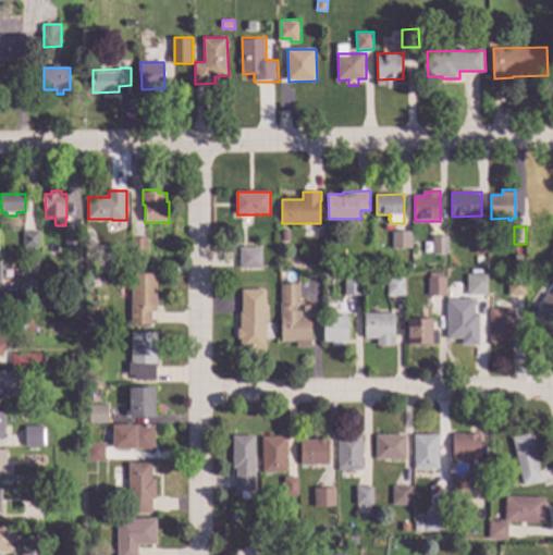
[(41,248),(24,248),(24,232),(41,232),(41,248)]
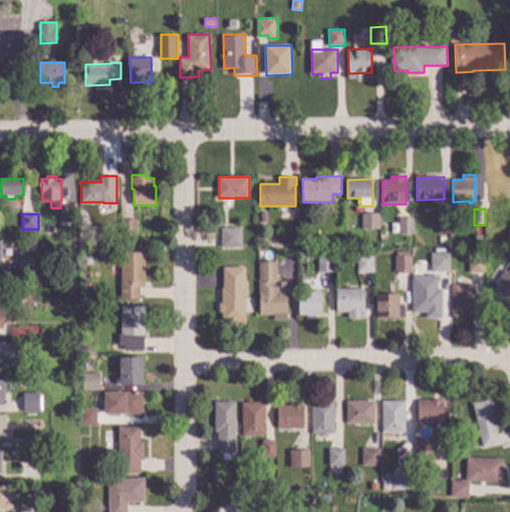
[(380,229),(363,230),(362,214),(380,214),(380,229)]
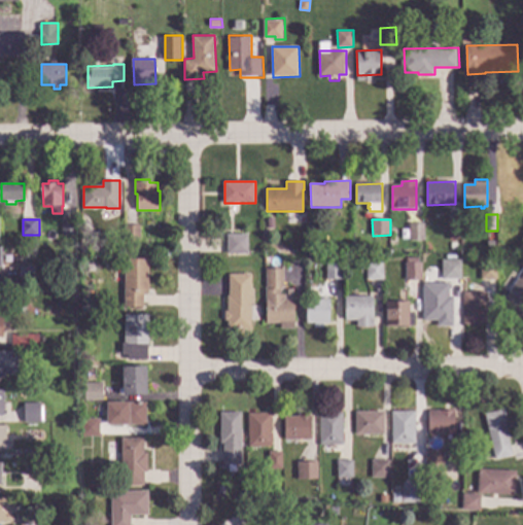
[(79,235),(63,235),(63,220),(79,220),(79,235)]
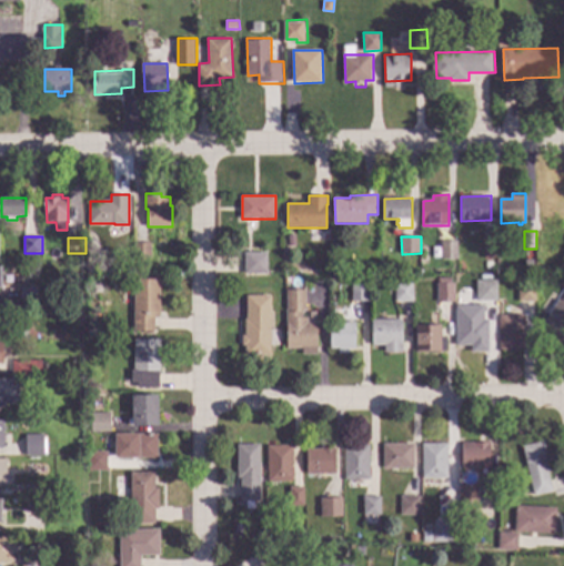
[(497,258),(485,259),(485,241),(497,241),(497,258)]
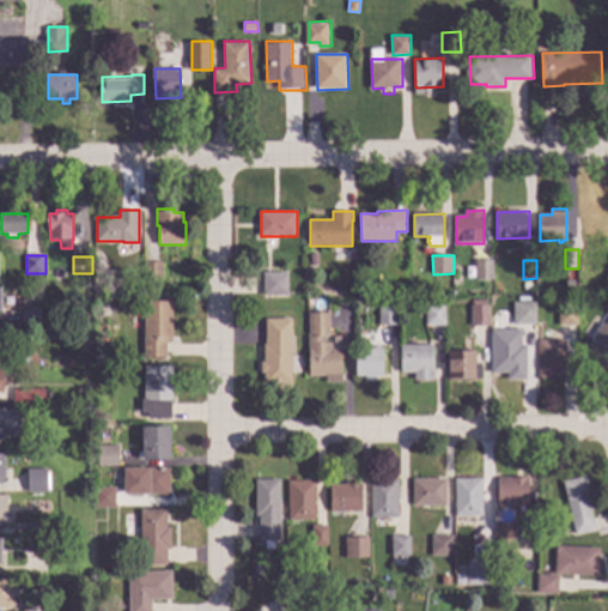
[(496,280),(478,280),(478,261),(494,261),(496,280)]
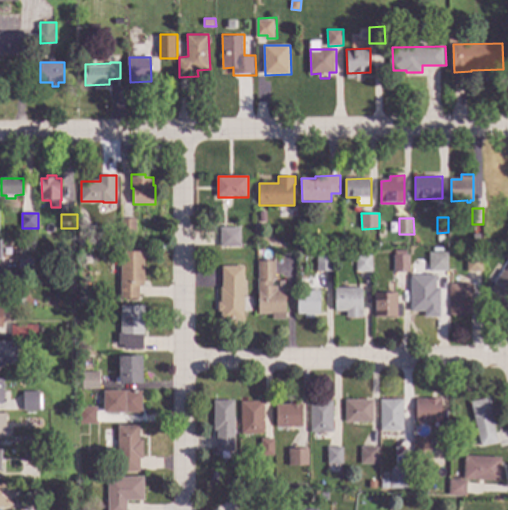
[(137,235),(123,235),(123,219),(137,219),(137,235)]
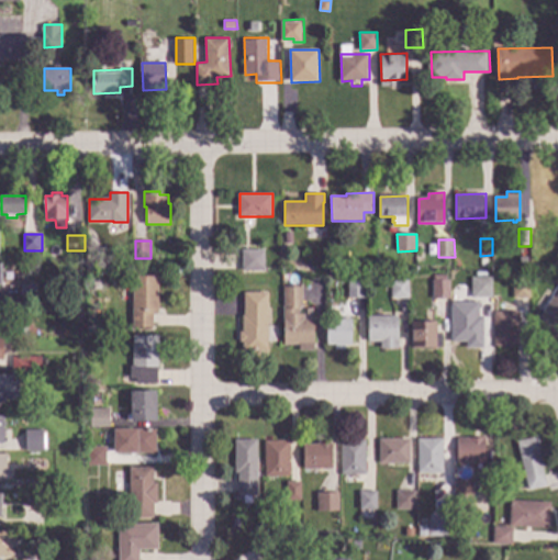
[(265,270),(244,270),(244,252),(265,250),(265,270)]
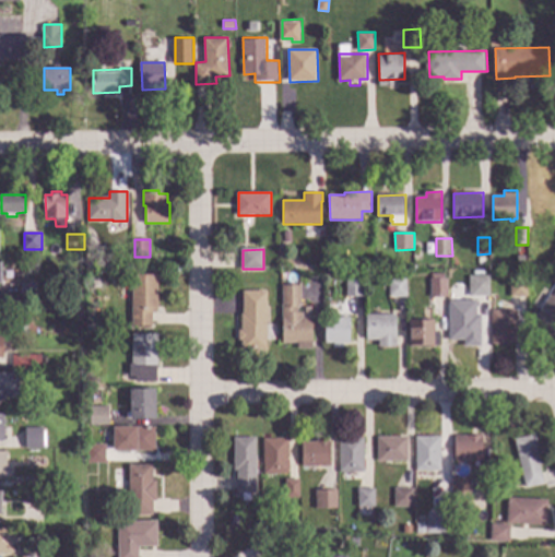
[(527,263),(519,262),(519,255),(528,255),(527,263)]
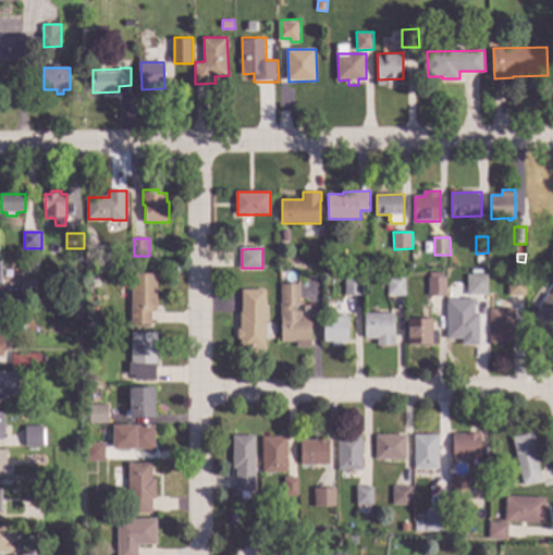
[(443,278),(446,278),(447,296),(430,296),(430,273),(443,272),(443,278)]
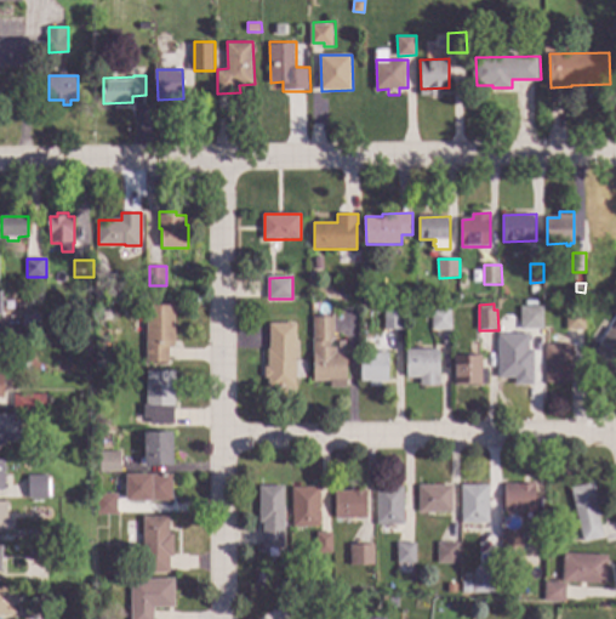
[(176,341),(180,341),(180,345),(170,346),(170,363),(148,363),(147,322),(146,322),(146,318),(147,318),(147,306),(175,305),(176,341)]
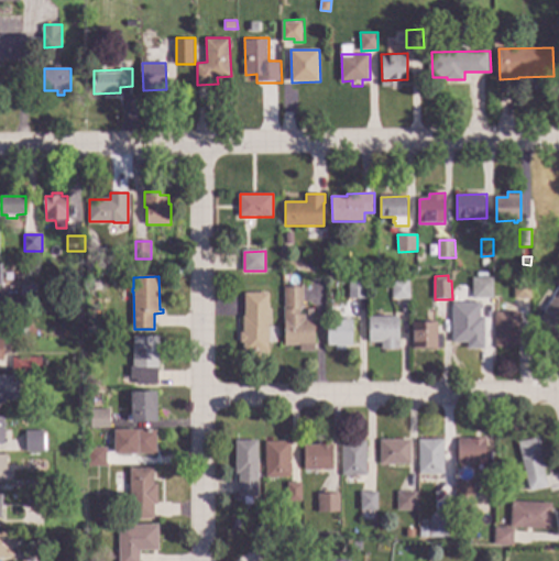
[(494,298),(474,298),(474,278),(493,278),(494,298)]
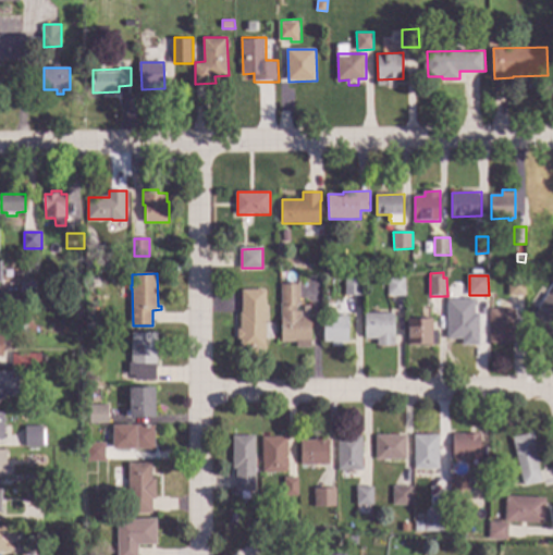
[(406,296),(389,296),(389,276),(406,276),(406,296)]
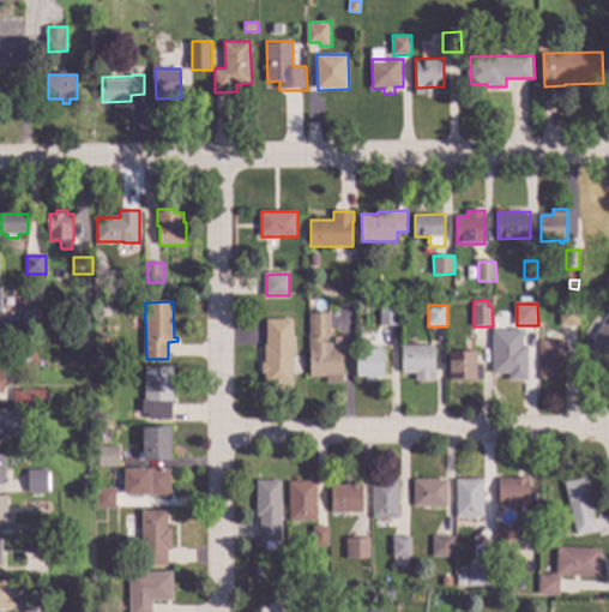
[(401,327),(381,327),(381,307),(399,306),(401,327)]
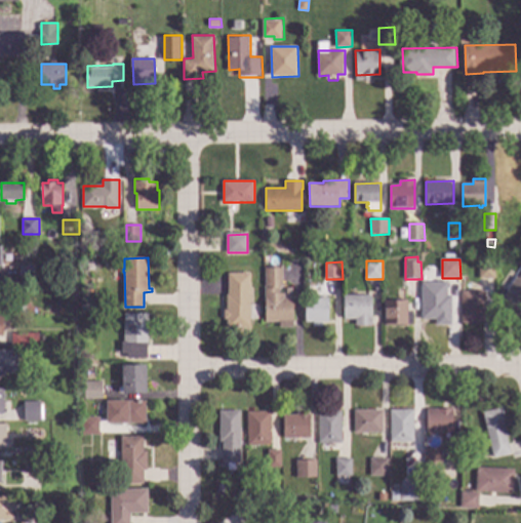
[(496,278),(480,279),(480,262),(495,262),(496,278)]
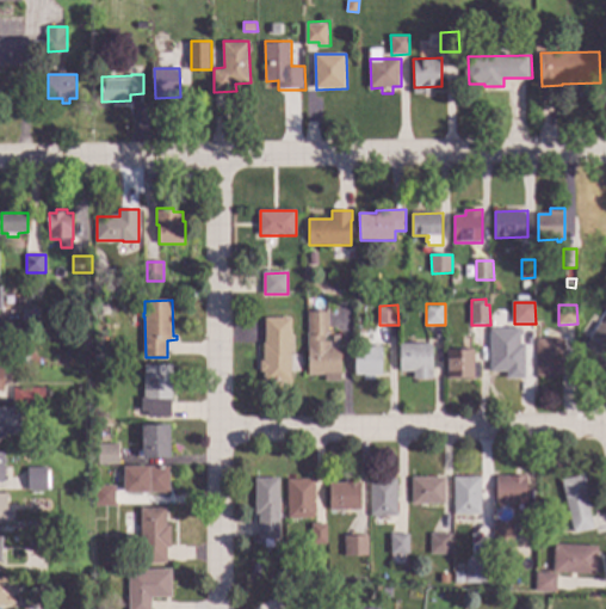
[(41,323),(23,323),(23,309),(41,309),(41,323)]
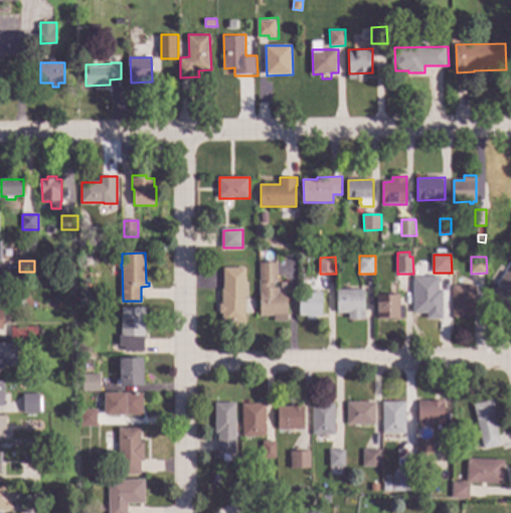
[(279,281),(261,282),(261,263),(279,263),(279,281)]
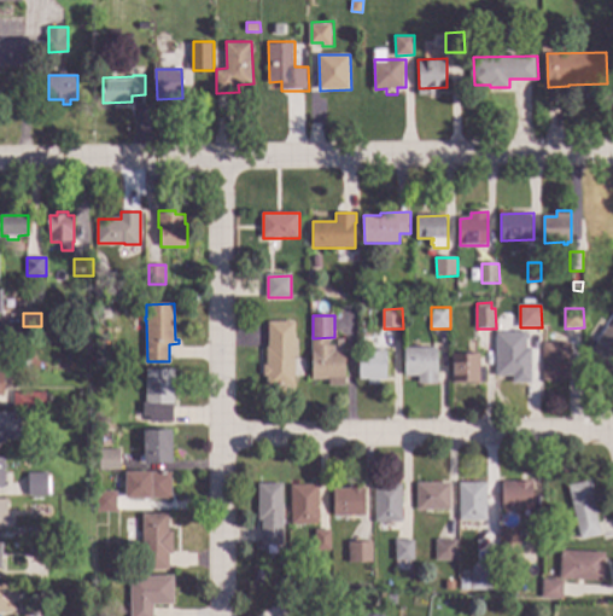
[(297,385),(268,387),(268,376),(264,376),(264,366),(268,365),(268,348),(269,348),(269,323),(296,323),(297,385)]
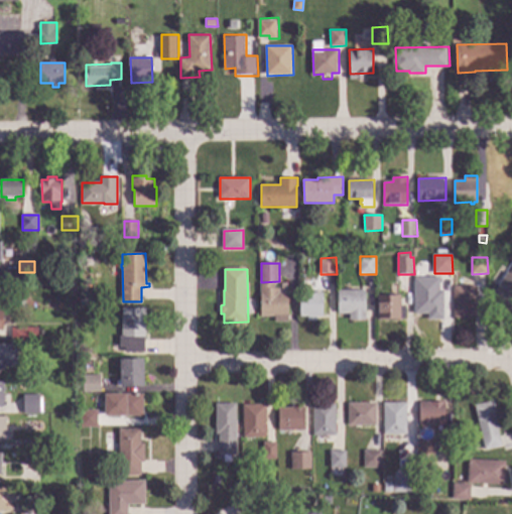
[(511,305),(508,311),(490,300),(509,271),(511,272),(511,305)]
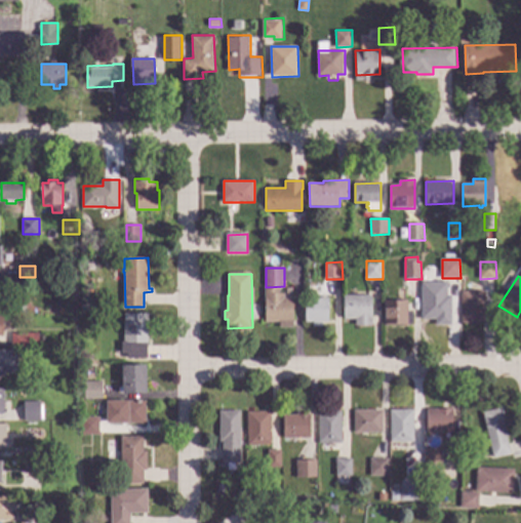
[(448,295),(452,295),(452,325),(437,325),(436,319),(423,319),(422,283),(448,283),(448,295)]
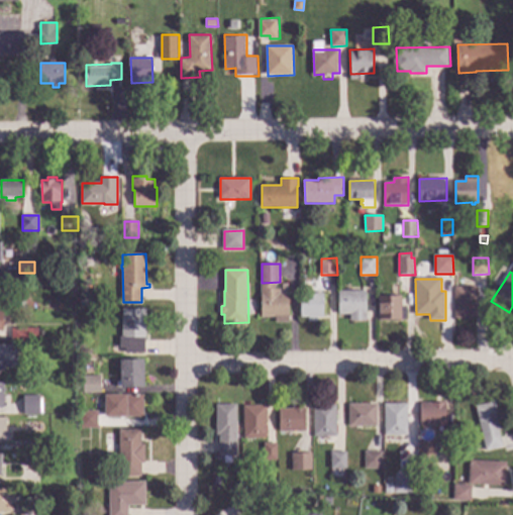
[(276,289),(281,289),(281,294),(290,294),(290,322),(276,322),(276,317),(262,317),(262,284),(276,284),(276,289)]
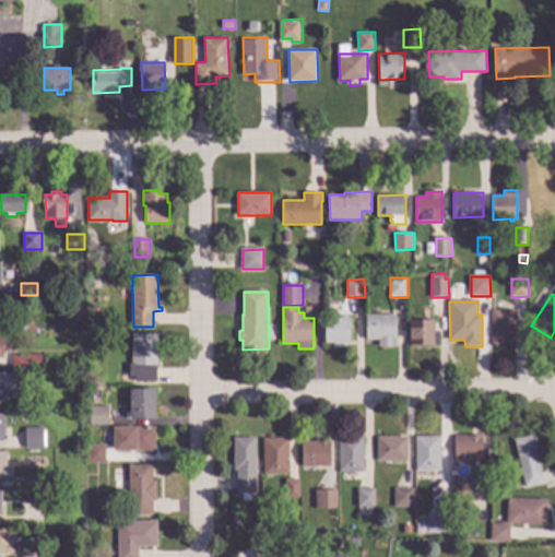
[(517,344),(493,344),(493,310),(517,310),(517,344)]
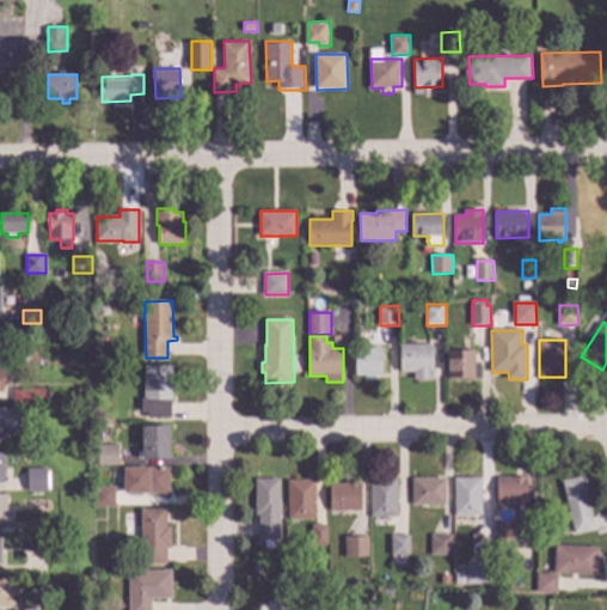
[(435,379),(416,379),(416,372),(402,372),(402,345),(434,345),(435,379)]
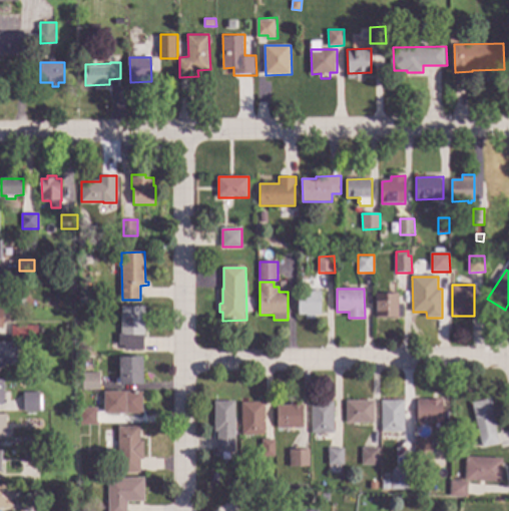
[(323,315),(316,315),(316,319),(307,319),(307,315),(300,315),(299,292),(322,291),(323,315)]
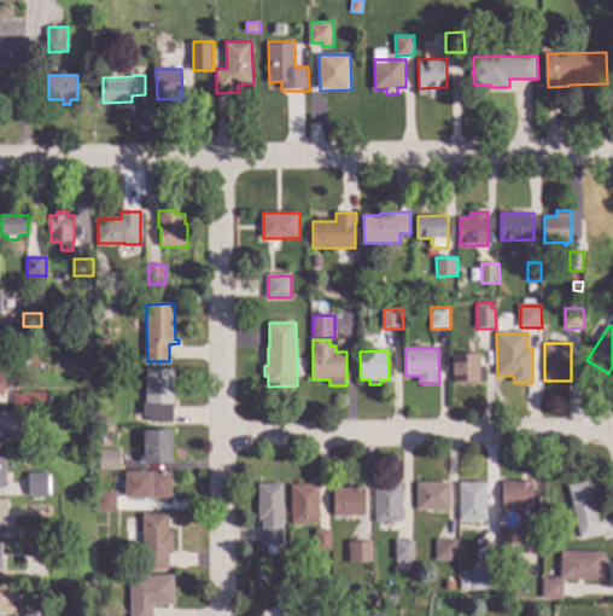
[(480,366),(488,366),(488,382),(482,382),(482,383),(454,383),(454,354),(480,354),(480,366)]
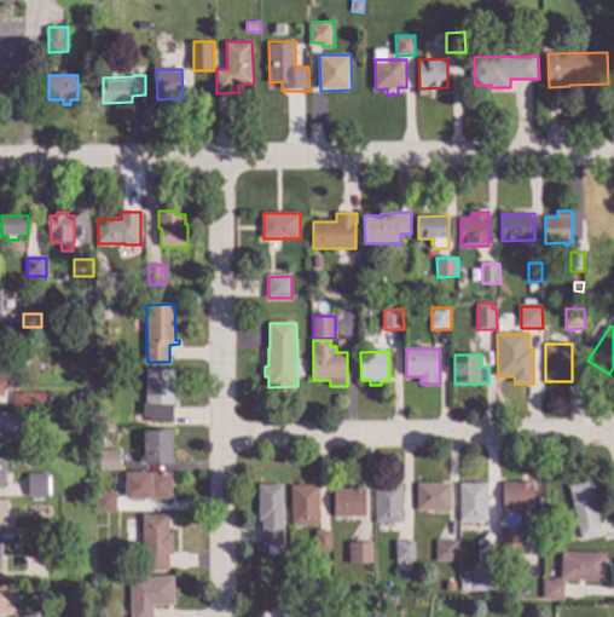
[(33,370),(13,370),(13,356),(33,356),(33,370)]
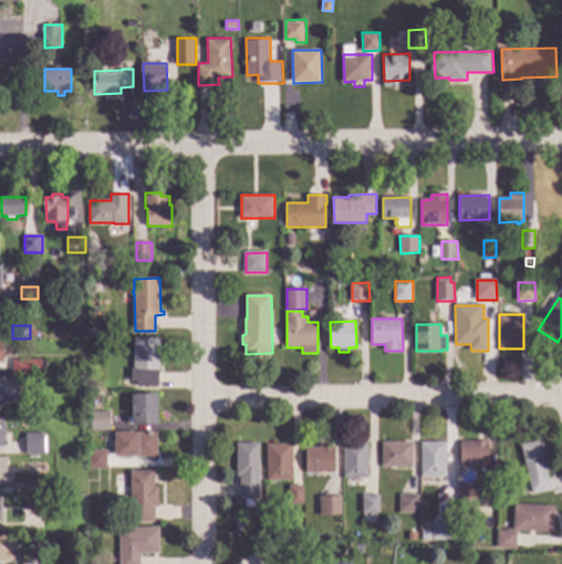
[(160,386),(138,387),(138,380),(132,380),(132,368),(135,368),(134,338),(160,338),(160,386)]
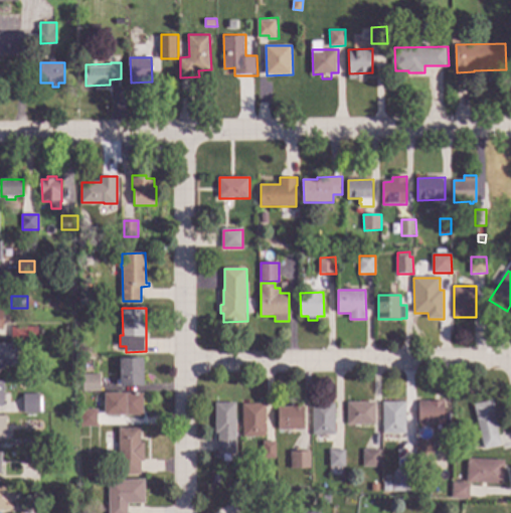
[(39,341),(13,342),(13,327),(39,326),(39,341)]
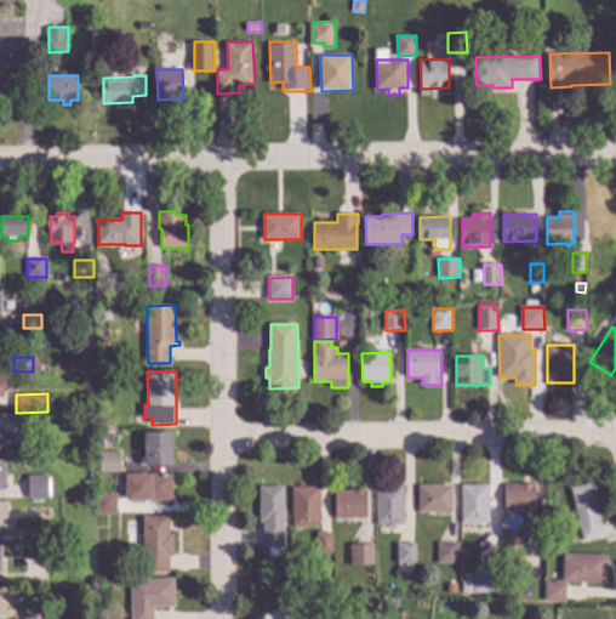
[(22,442),(7,442),(7,444),(0,444),(0,415),(22,415),(22,442)]
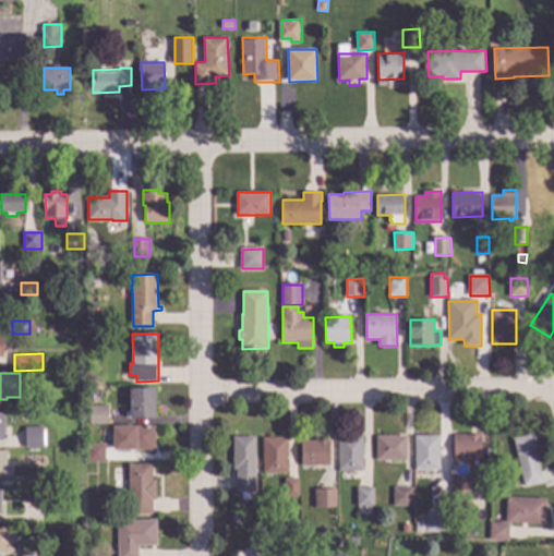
[(83,398),(65,398),(65,386),(83,386),(83,398)]
